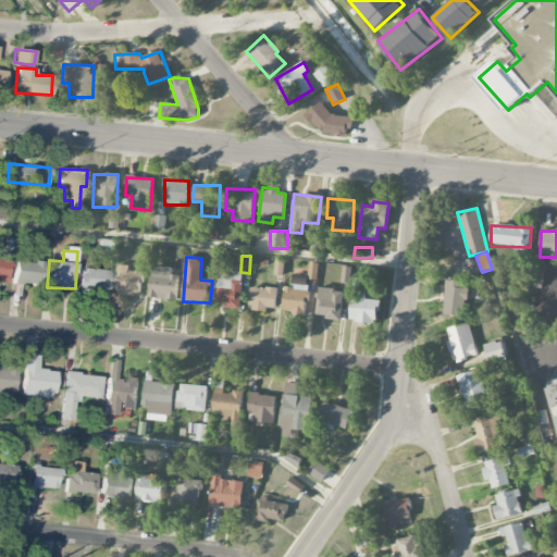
[(0,259),(0,282),(8,283),(9,260),(0,259)]
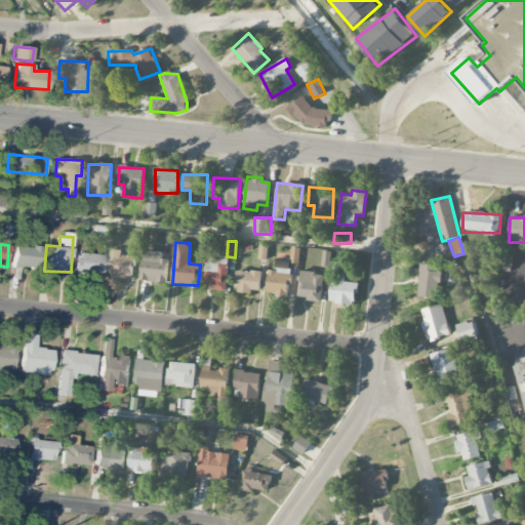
[(41,248),(15,245),(13,266),(39,269),(41,248)]
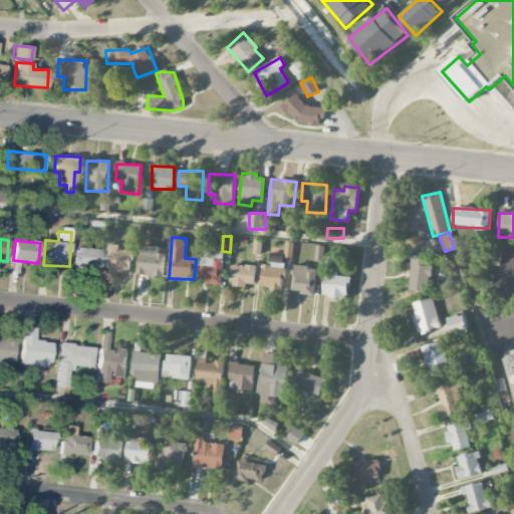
[(130,273),(133,252),(118,250),(119,246),(108,244),(105,270),(130,273)]
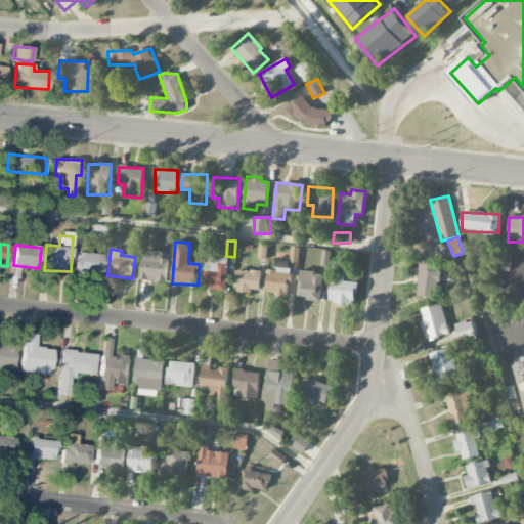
[(162,259),(163,252),(142,251),(141,281),(167,281),(168,260),(162,259)]
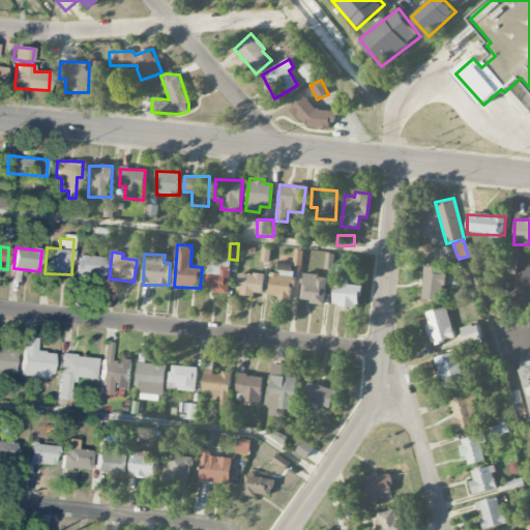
[(105,257),(78,256),(77,276),(104,277),(105,257)]
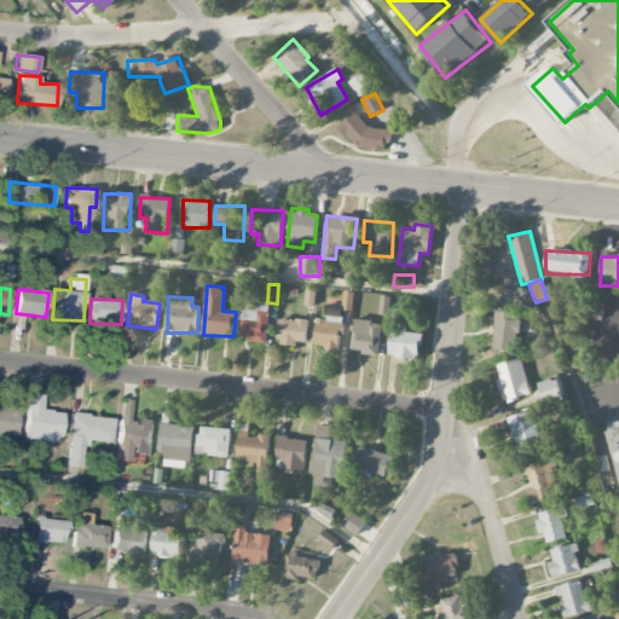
[(239,341),(267,342),(268,312),(259,312),(259,305),(241,304),(239,341)]
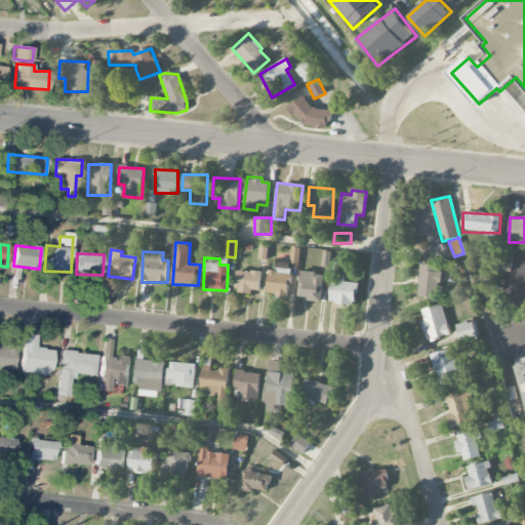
[(357,283),(341,282),(344,265),(333,264),(329,303),(355,306),(357,283)]
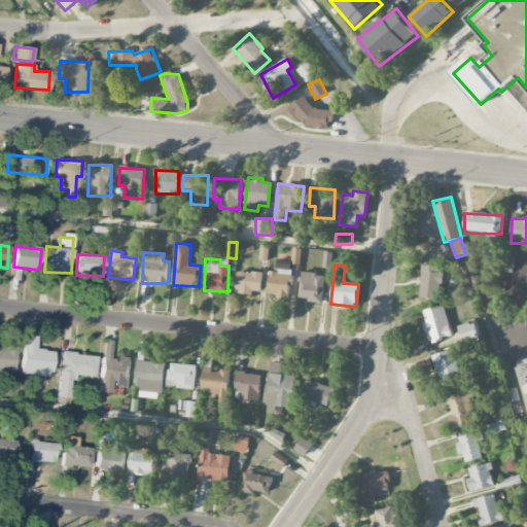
[(441,300),(442,267),(421,266),(420,299),(441,300)]
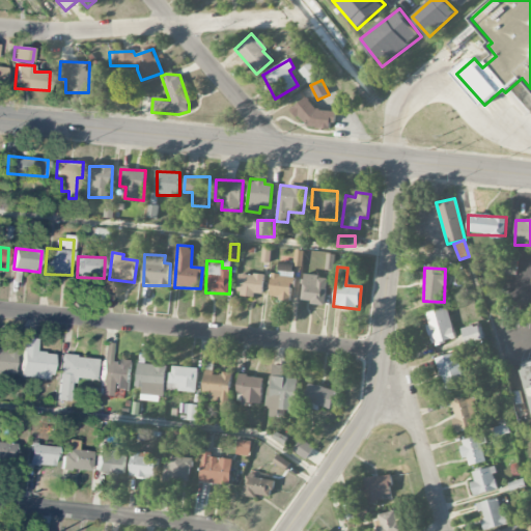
[(270,299),(292,300),(294,270),(282,269),(282,274),(271,274),(270,299)]
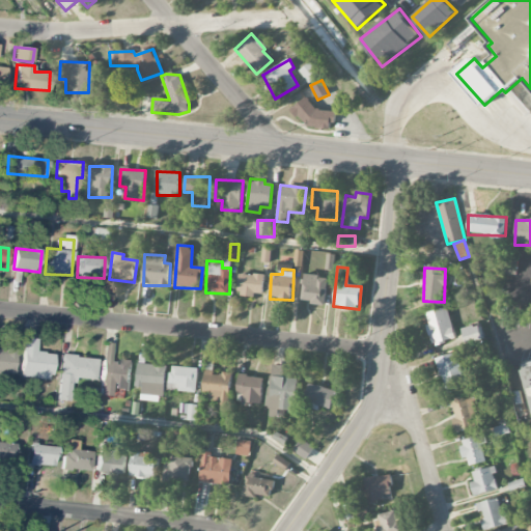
[(240,273),(236,294),(262,297),(264,276),(240,273)]
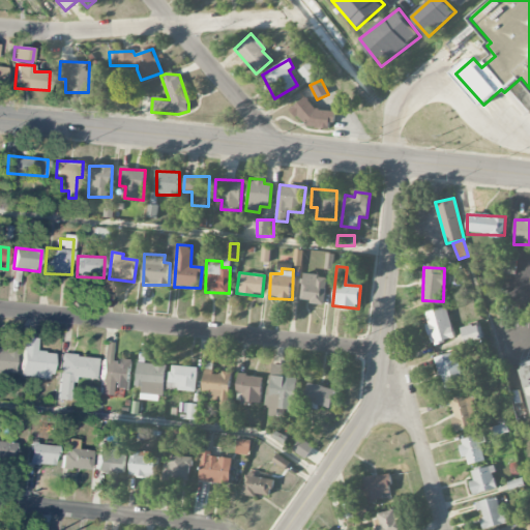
[(326,276),(303,275),(301,302),(325,303),(326,276)]
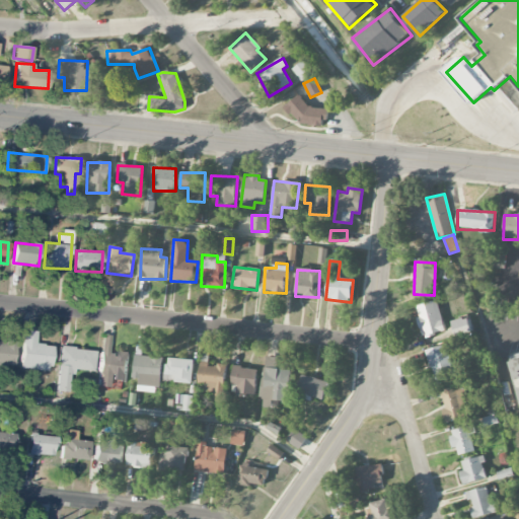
[(445,332),(438,301),(416,305),(423,338),(445,332)]
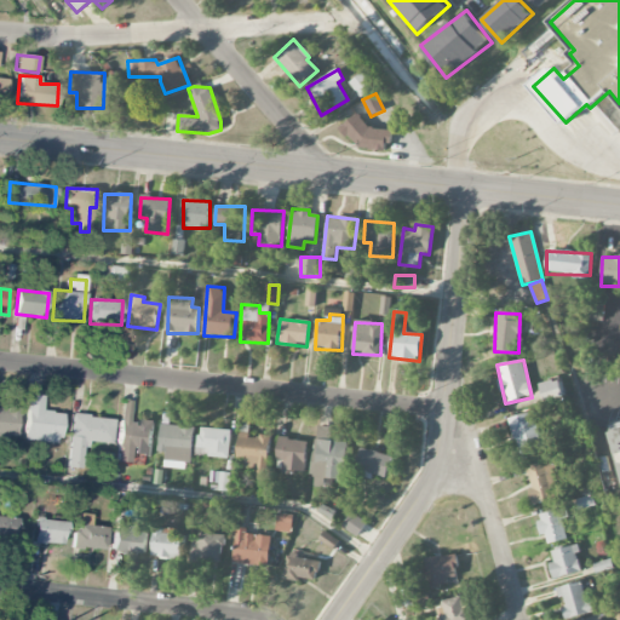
[(541,384),(544,402),(564,397),(561,380),(541,384)]
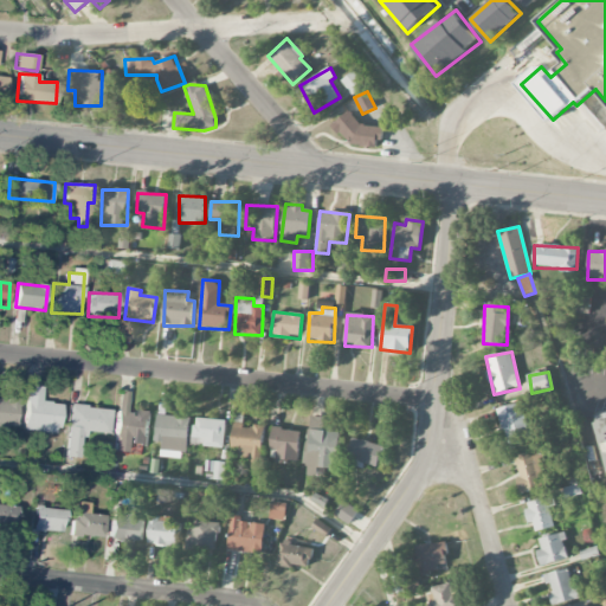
[(43,387),(27,386),(25,431),(59,432),(60,404),(42,403),(43,387)]
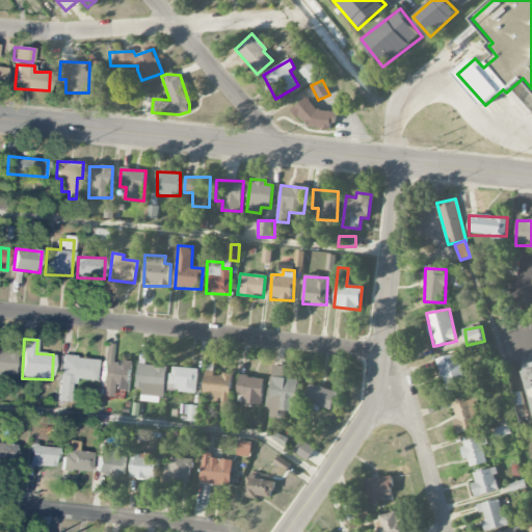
[(131,391),(132,362),(115,361),(116,344),(103,344),(101,396),(112,397),(113,390),(131,391)]
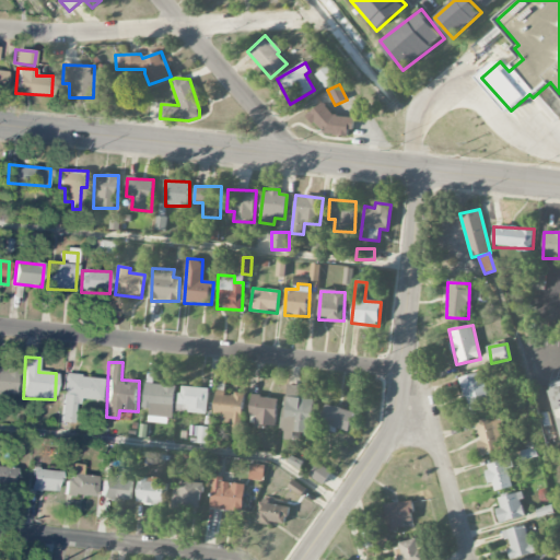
[(0,395),(16,396),(18,369),(0,368),(0,395)]
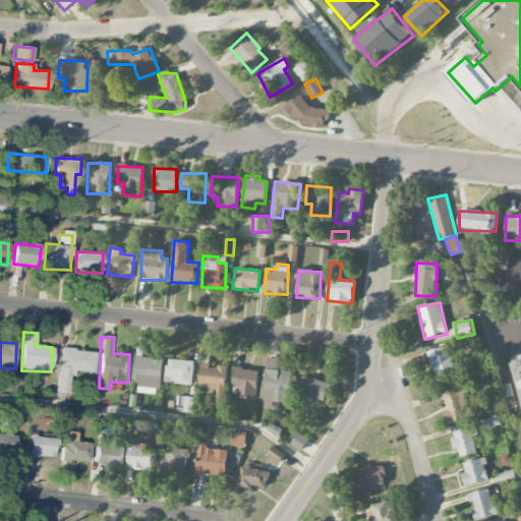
[(94,372),(96,351),(60,348),(57,393),(70,394),(72,370),(94,372)]
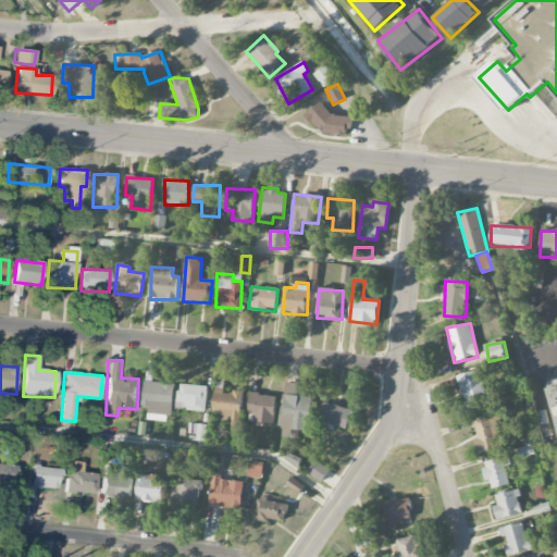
[(459,375),(467,412),(484,409),(477,372),(459,375)]
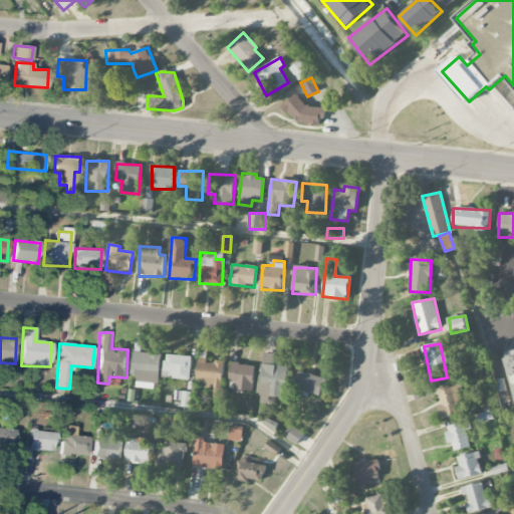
[(161,353),(133,352),(132,374),(138,375),(137,387),(160,388),(161,353)]
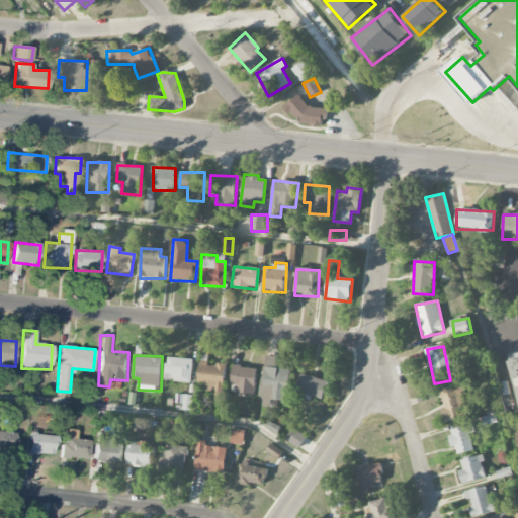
[(272,400),(287,402),(290,369),(277,368),(278,357),(266,356),(261,406),(272,408),(272,400)]
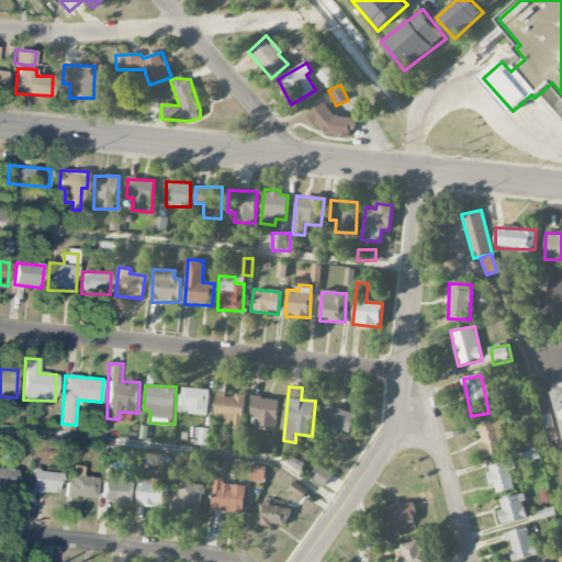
[(209,415),(210,390),(180,389),(179,409),(188,411),(188,415),(209,415)]
